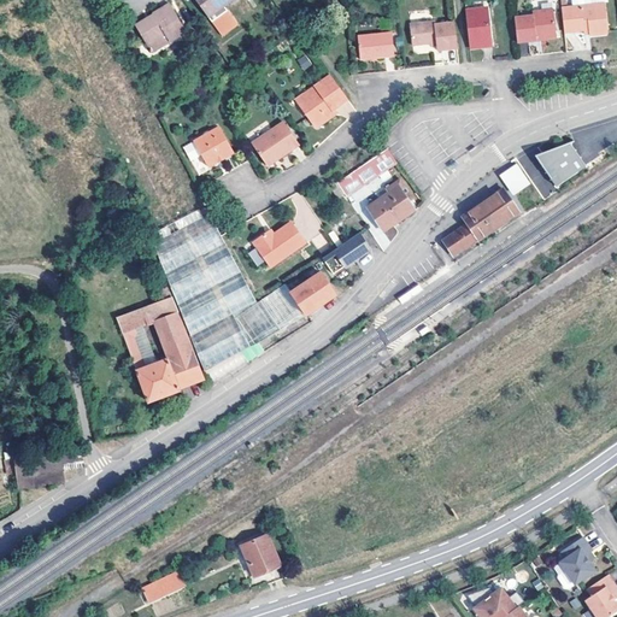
[(198,0),(223,36),(239,24),(225,5),(222,0),(198,0)]
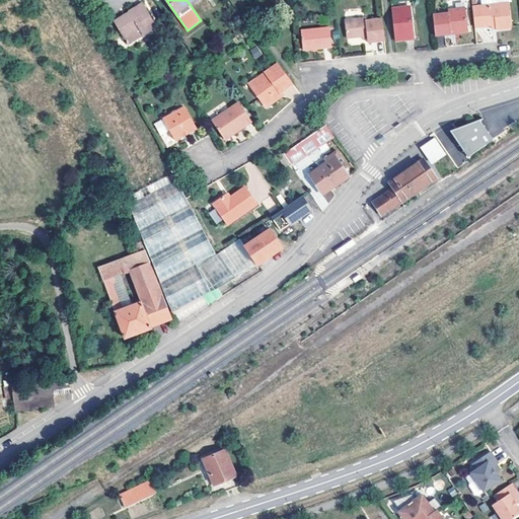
[(511,26),(508,3),(483,5),(474,5),(476,26),(485,25),(496,24),(496,28),(511,26)]
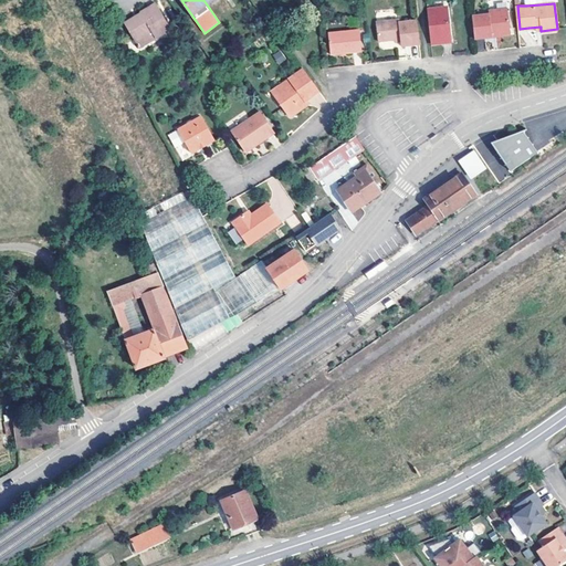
[(144,18),(127,28),(139,49),(165,35),(161,30),(169,25),(156,4),(140,13),(144,18)]
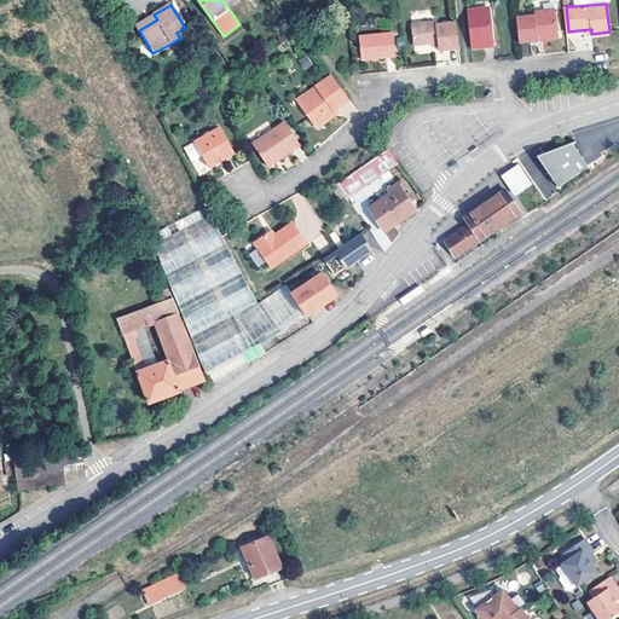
[(518,17),(520,42),(539,40),(539,33),(560,32),(557,7),(538,9),(538,15),(518,17)]
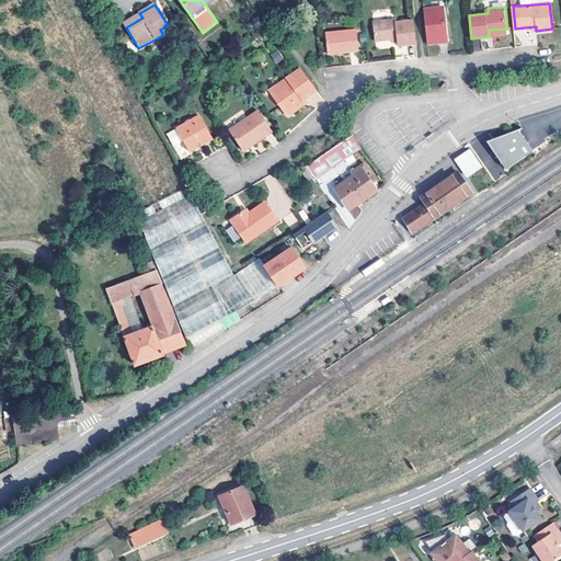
[(425,14),(428,43),(439,41),(441,43),(449,42),(445,9),(432,10),(432,13),(425,14)]
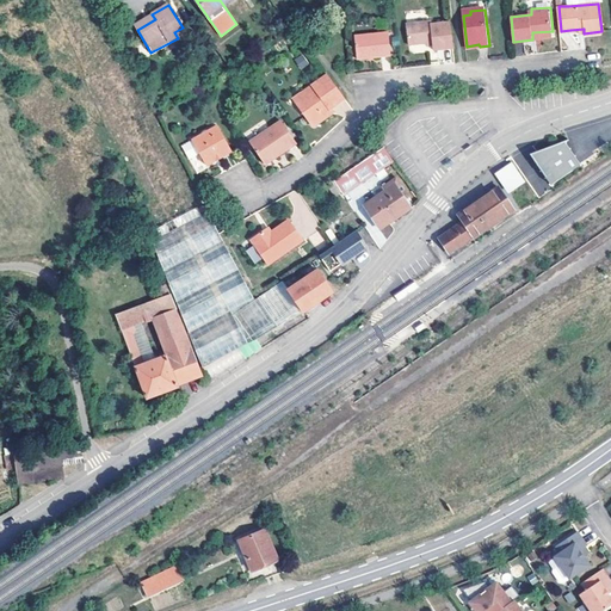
[(155,19),(152,14),(134,25),(137,30),(155,19)]
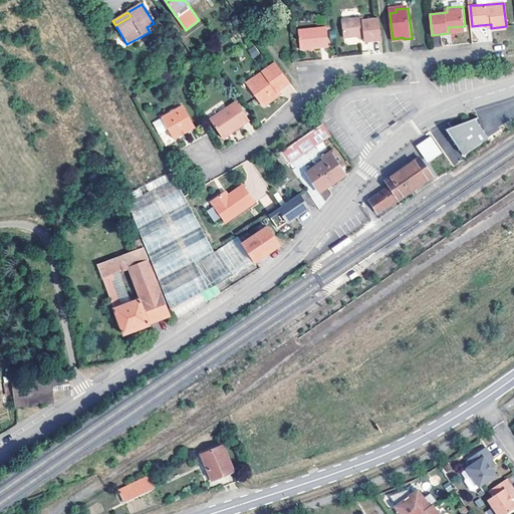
[(365,35),(365,38),(366,41),(382,39),(379,18),(363,19),(363,16),(343,18),(345,36),(359,35),(365,35)]
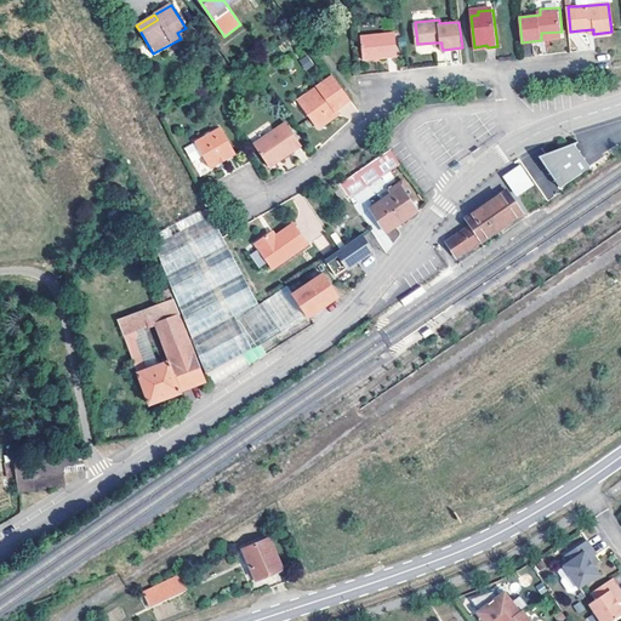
[(177,33),(181,39),(188,34),(186,28),(177,33)]
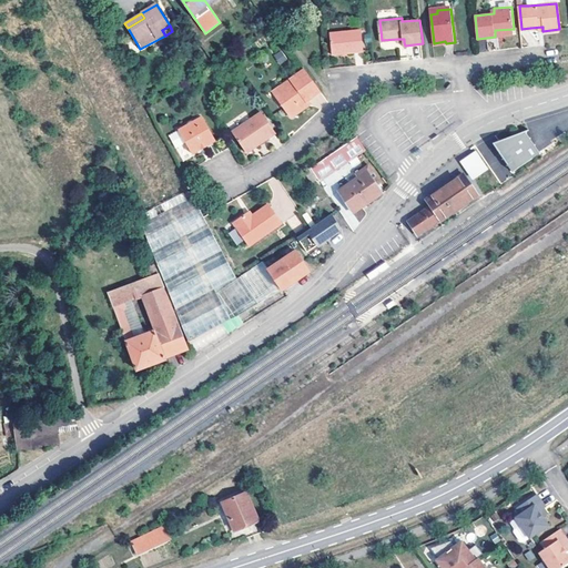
[(363,52),(362,32),(328,36),(331,56),(363,52)]
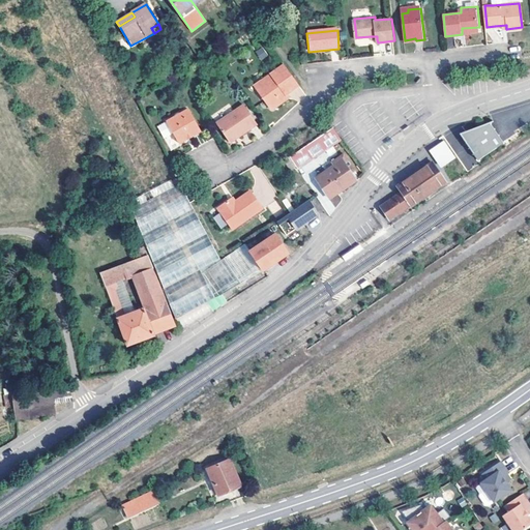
[(262,47),(255,52),(261,60),(268,55),(262,47)]
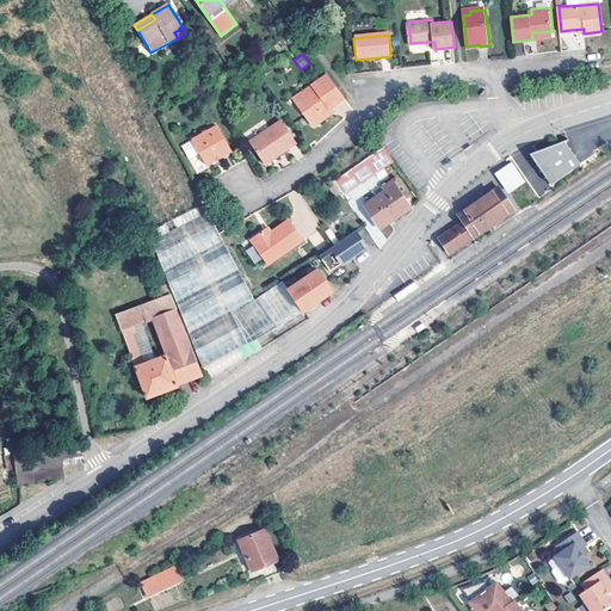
[(309,99),(300,106),(312,122),(344,97),(327,73),(303,91),(309,99)]
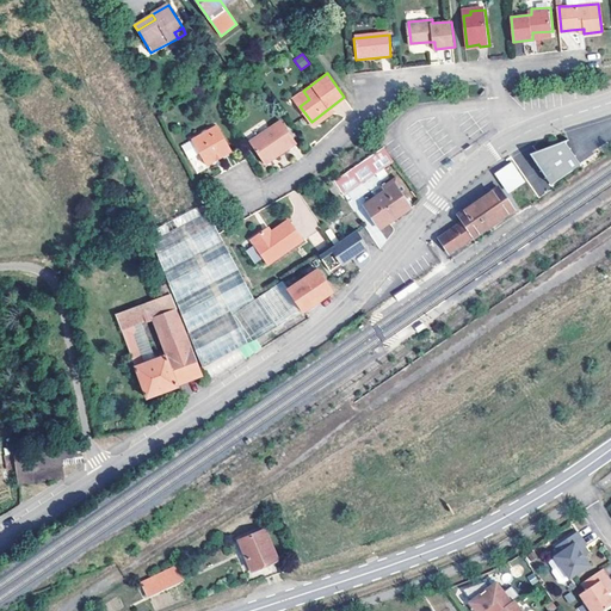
[(294,98),(300,106),(309,99),(303,91),(294,98)]
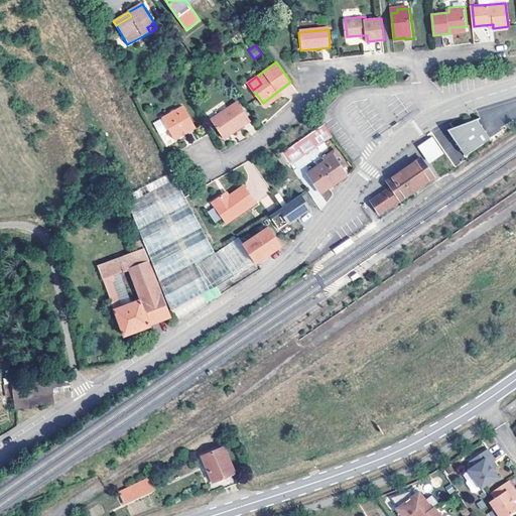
[(239,102),(213,119),(224,137),(251,120),(239,102)]
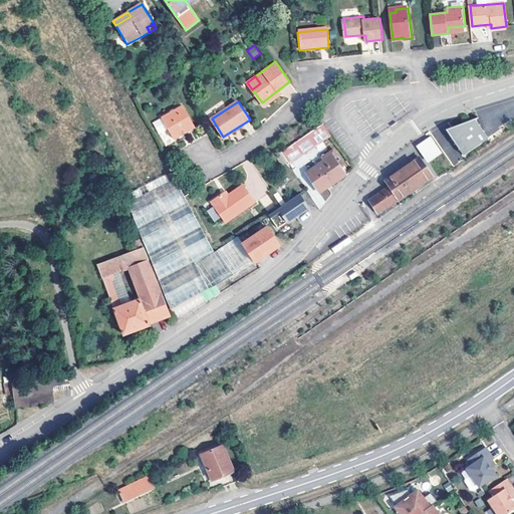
[(184,106),(162,118),(174,140),(196,126),(184,106)]
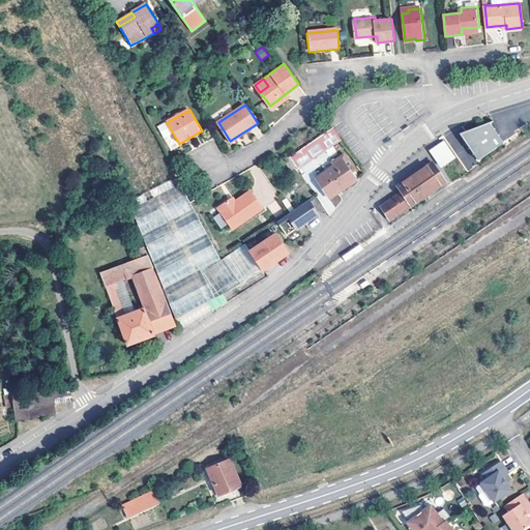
[(173,133),(167,122),(157,127),(164,138),(173,133)]
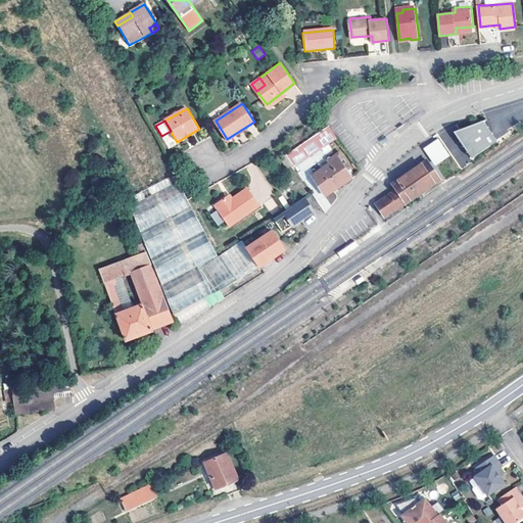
[(472,158),(483,151),(496,143),(481,121),(465,127),(459,129),(463,136),(459,139),(472,158)]
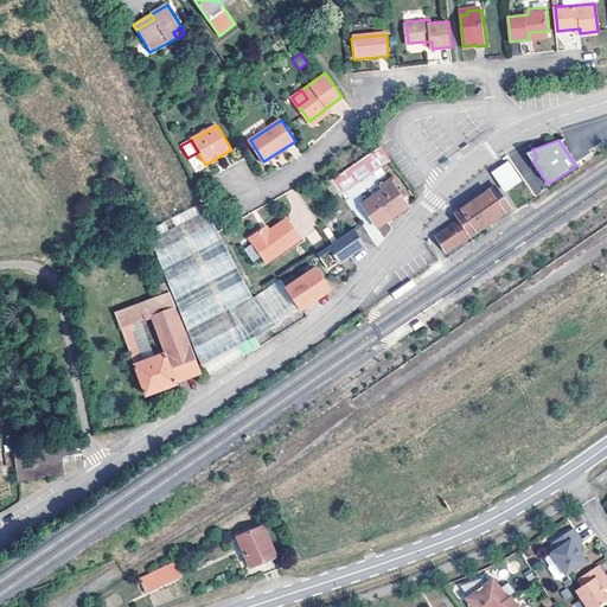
[(336,183),(384,149),(384,148),(383,147),(333,179),(336,183)]
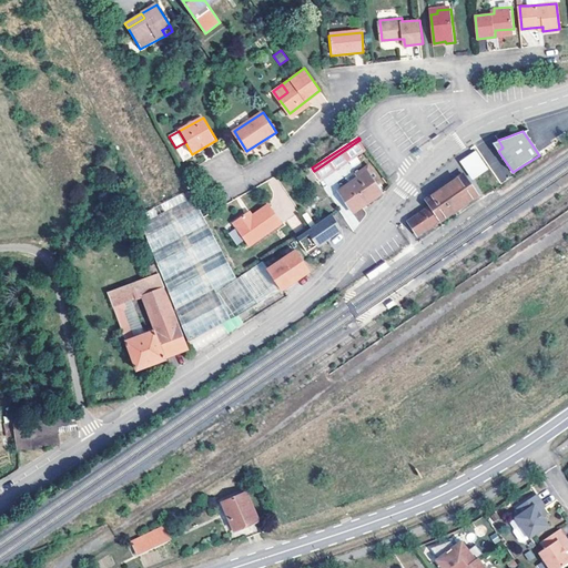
[(321,181),(366,150),(359,140),(314,171),(321,181)]
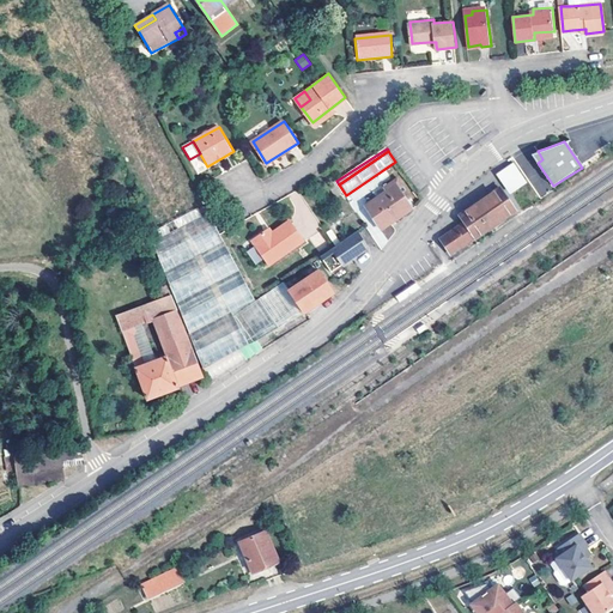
[(542,159),(538,151),(530,153),(538,163),(542,159)]
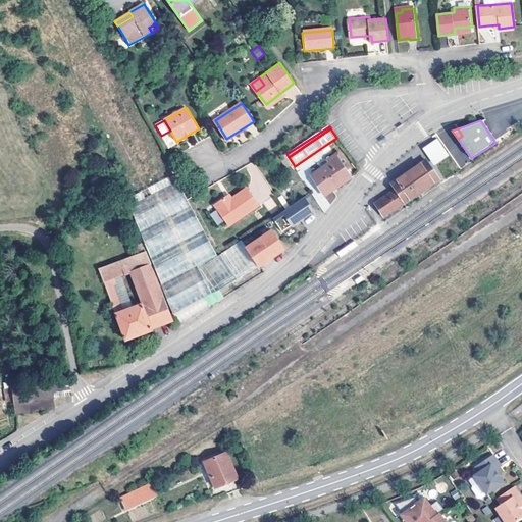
[(437,138),(422,148),(433,166),(449,156),(437,138)]
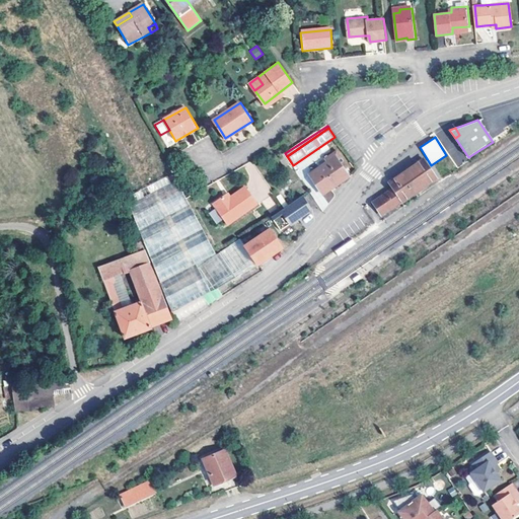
[(351,175),(337,156),(311,173),(326,194),(351,175)]
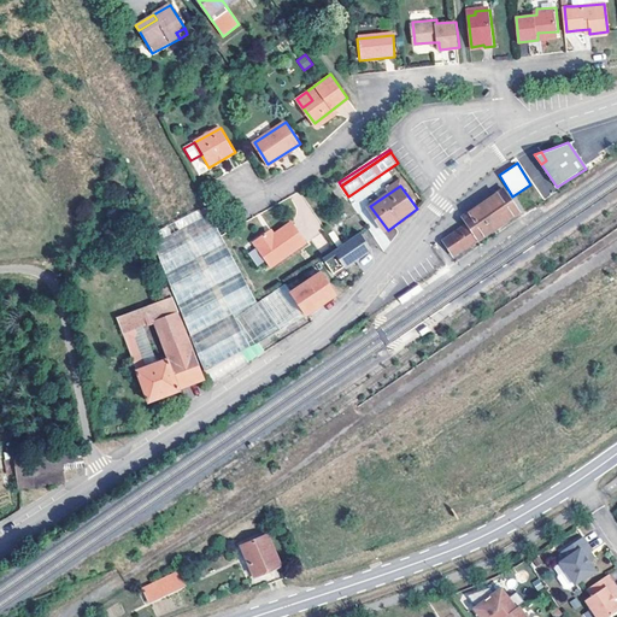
[(466,225),(477,241),(519,215),(504,192),(463,218),(466,225)]
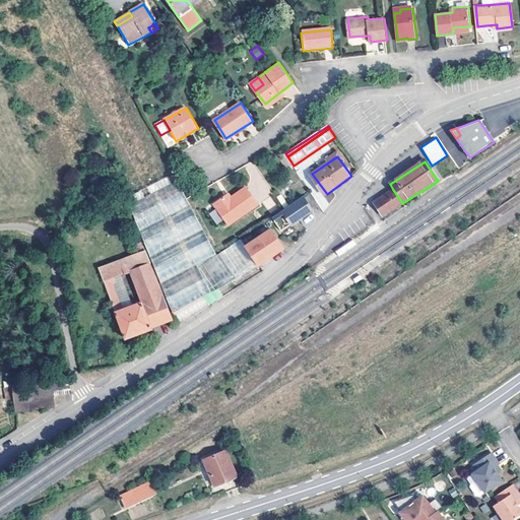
[(220,255),(180,183),(132,204),(177,312),(209,295),(241,278),(261,266),(243,240),(220,255)]
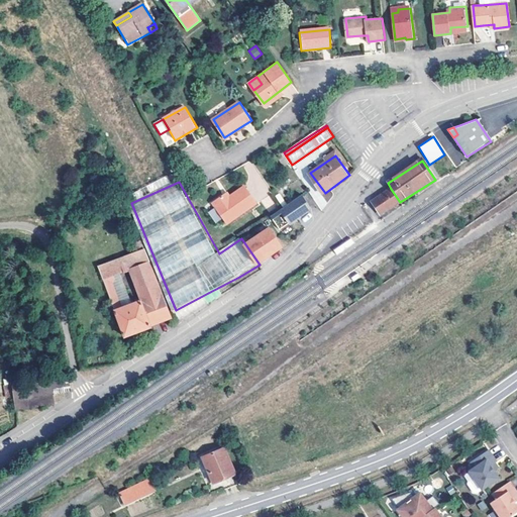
[(215,204),(224,216),(253,196),(246,186),(232,197),(228,199),(226,196),(215,204)]
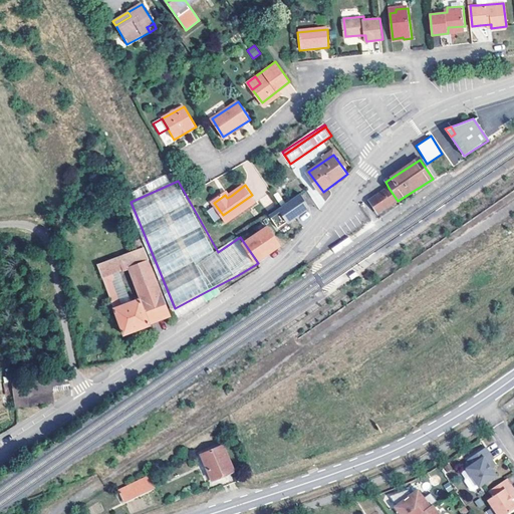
[(377,214),(398,201),(389,188),(368,201),(377,214)]
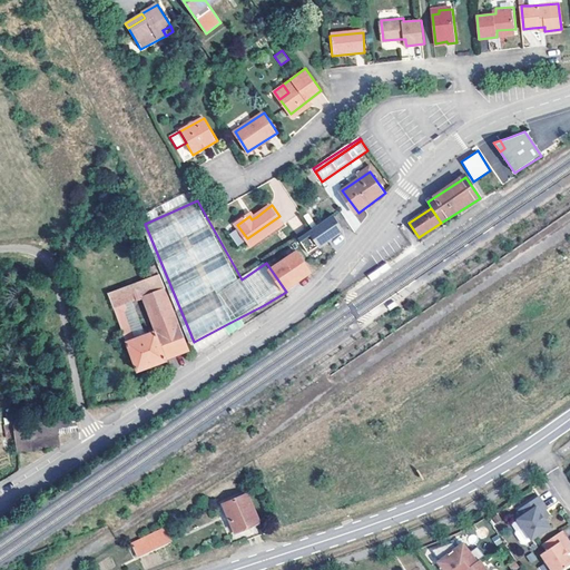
[(345,229),(335,215),(301,238),(311,253),(345,229)]
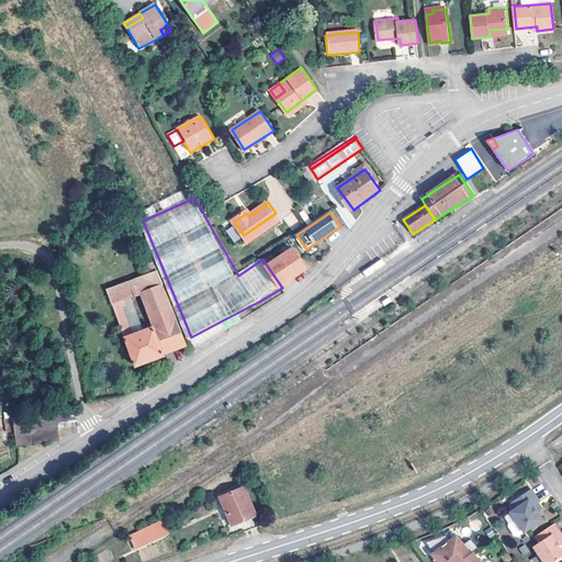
[(276,213),(244,235),(250,245),(282,222),(276,213)]
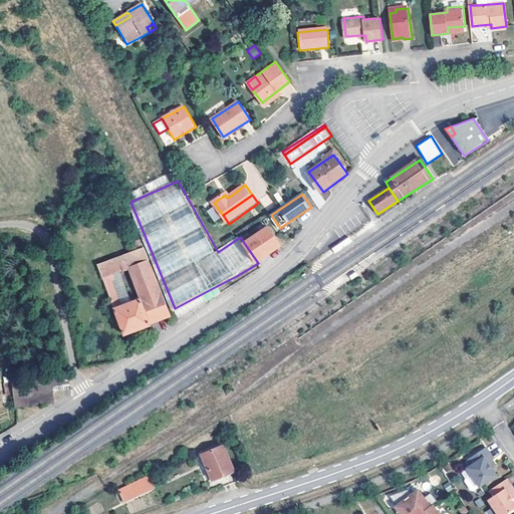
[(247,244),(241,236),(240,237),(258,263),(284,245),(271,227),(247,244)]
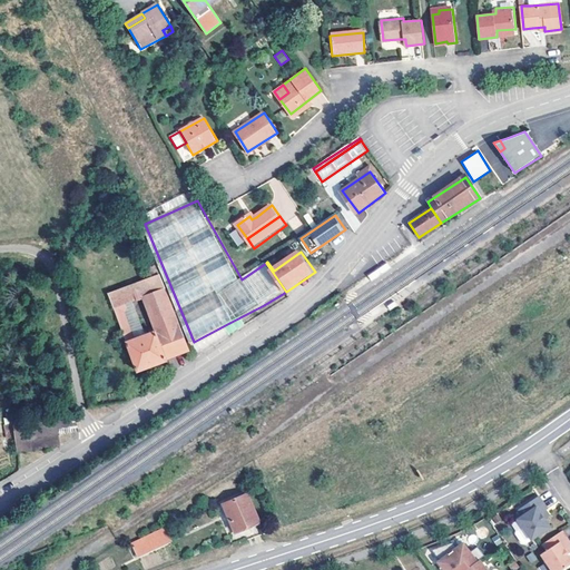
[(390,267),(386,263),(369,276),(372,281),(390,267)]
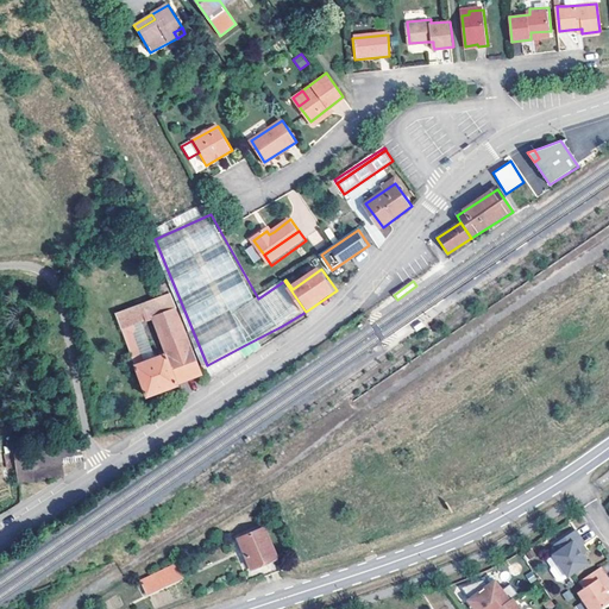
[(180,385),(206,375),(169,283),(161,288),(164,297),(119,314),(151,397),(181,387),(180,385)]
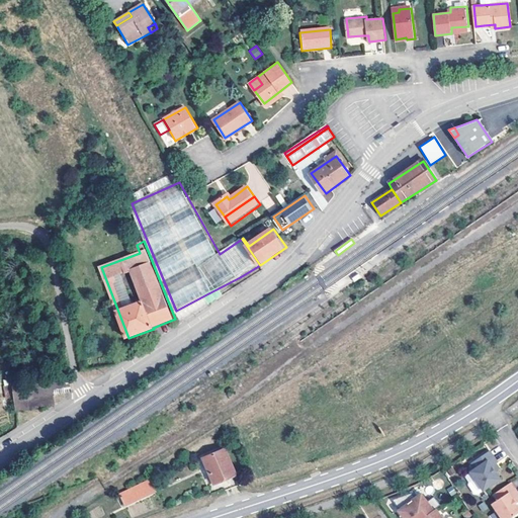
[(70,390),(68,375),(51,377),(53,393),(70,390)]
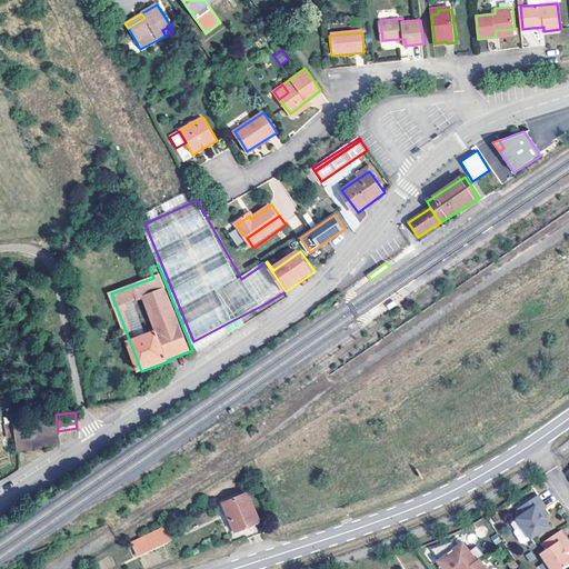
[(60,446),(58,431),(56,415),(15,421),(18,452),(60,446)]
